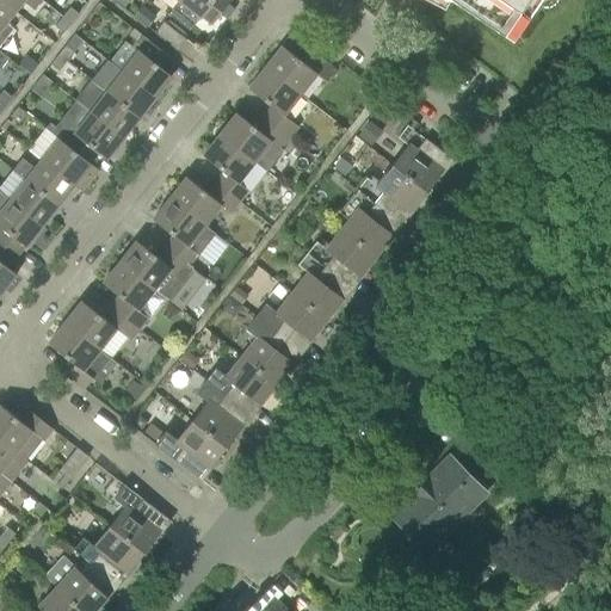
[(0,0),(0,47),(14,28),(7,23),(16,11),(1,0),(0,0)]
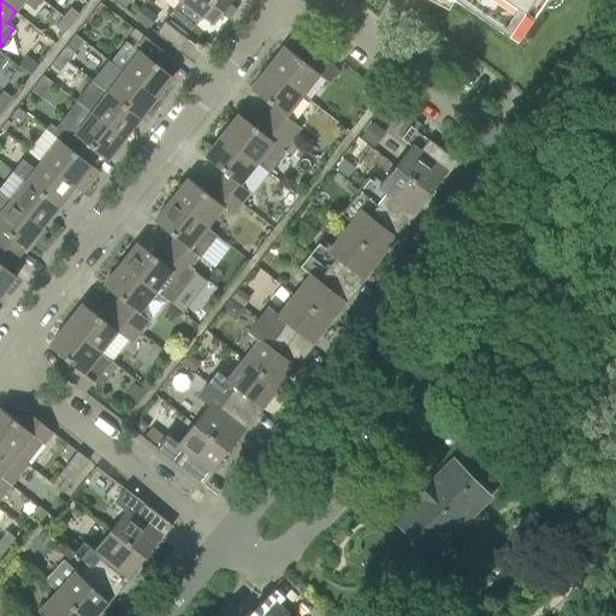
[(1,0),(16,11),(24,1),(36,10),(42,0),(1,0)]
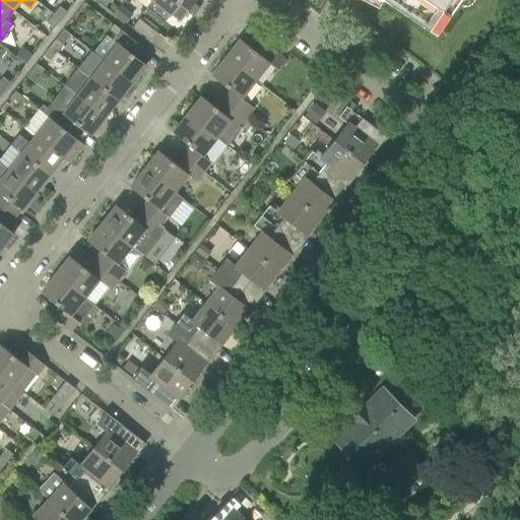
[(173,13),(182,21),(197,1),(196,0),(153,0),(154,0),(172,14),(173,13)]
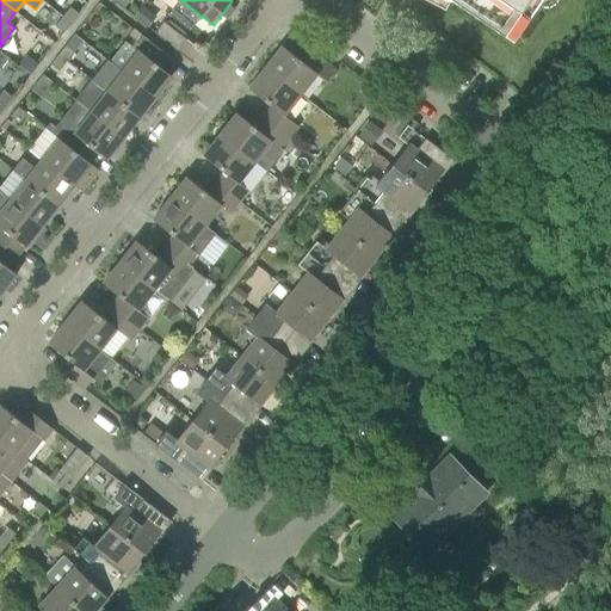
[(430,0),(446,8),(450,0),(452,0),(514,42),(543,0),(430,0)]
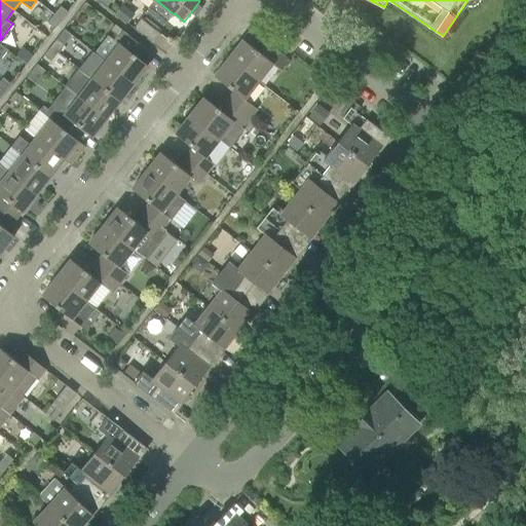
[(62,6),(55,14),(62,20),(69,11),(62,6)]
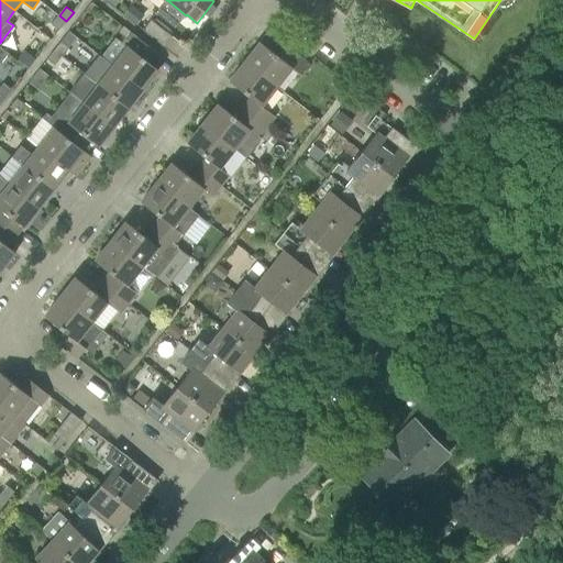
[(59,30),(66,21),(59,15),(53,24),(59,30)]
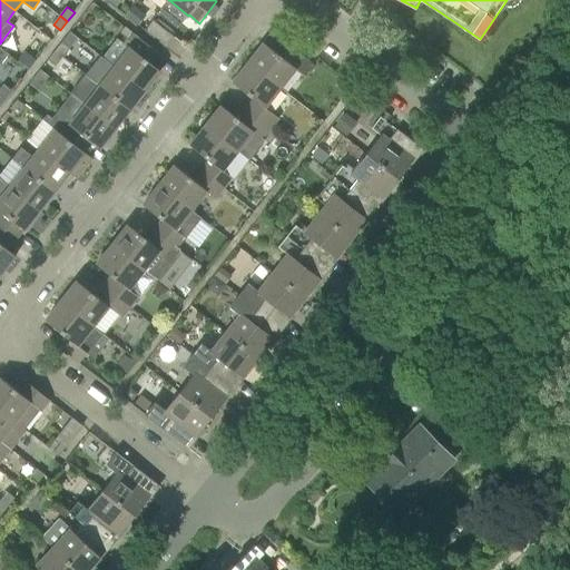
[(145,30),(167,48),(175,37),(153,19),(145,30)]
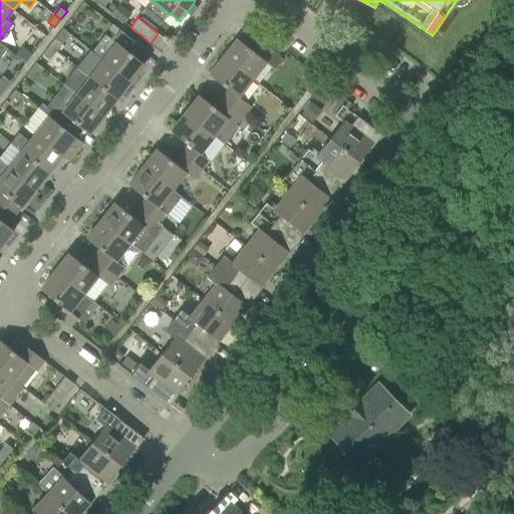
[(132,81),(146,64),(139,58),(146,49),(125,34),(113,24),(109,29),(121,38),(118,43),(117,42),(103,60),(132,81)]
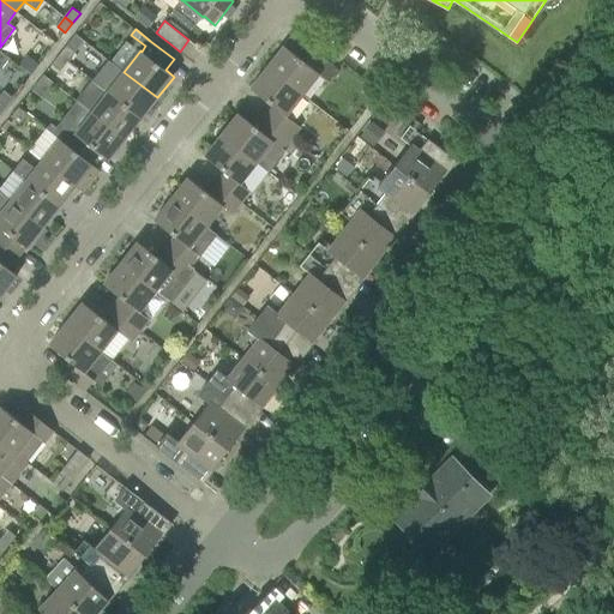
[(68,44),(60,54),(68,61),(77,52),(68,44)]
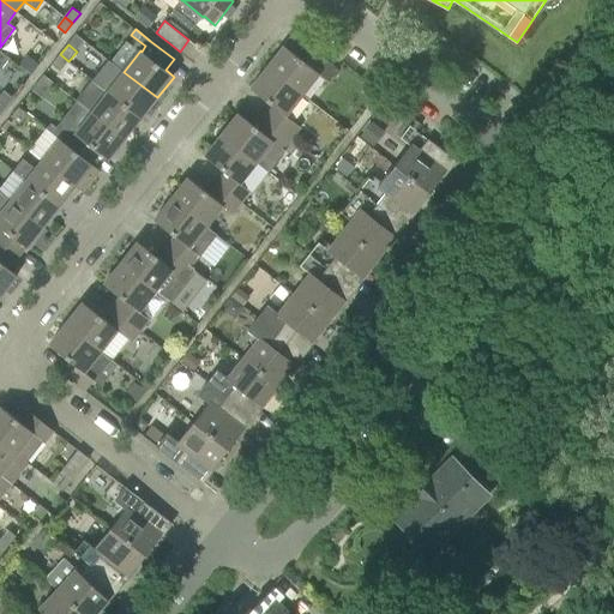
[(329,82),(338,70),(314,52),(306,62),(284,46),(268,67),(302,95),(319,73),(329,82)]
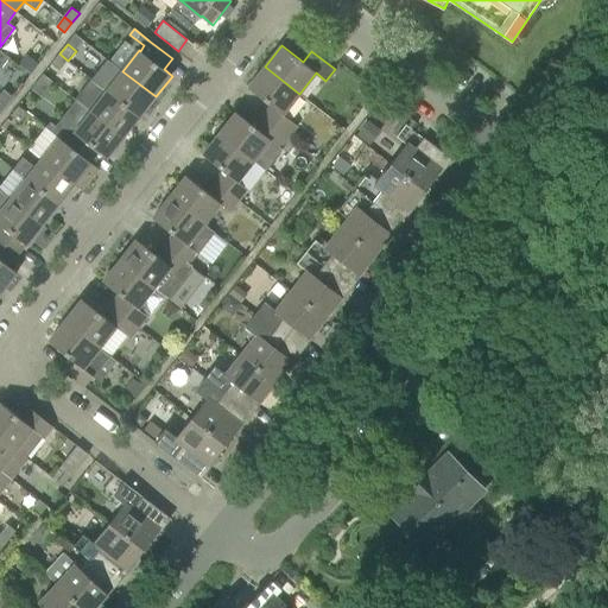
[(0,68),(10,57),(0,49),(0,68)]
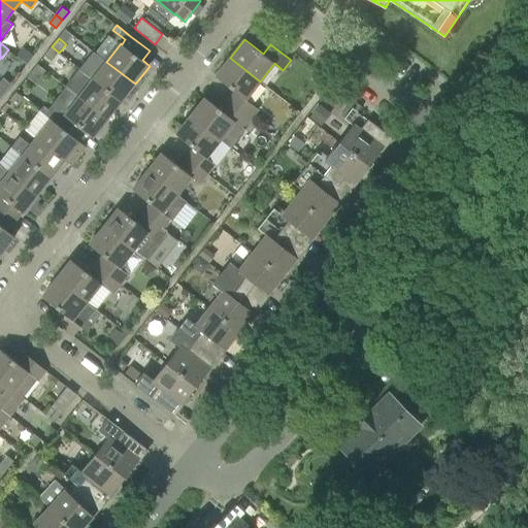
[(53,61),(59,53),(52,46),(45,55),(53,61)]
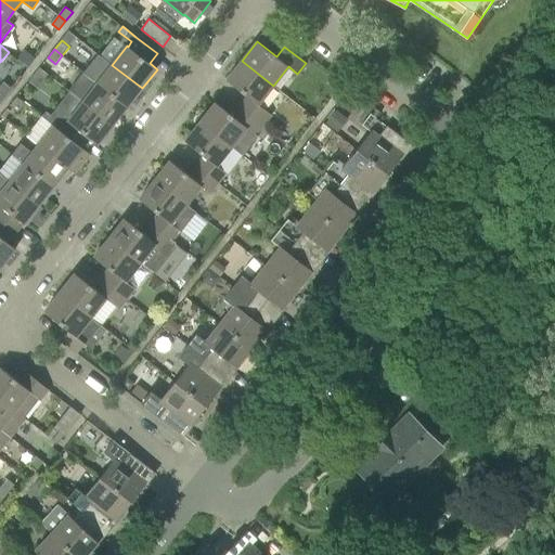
[(18,59),(29,67),(35,60),(24,52),(18,59)]
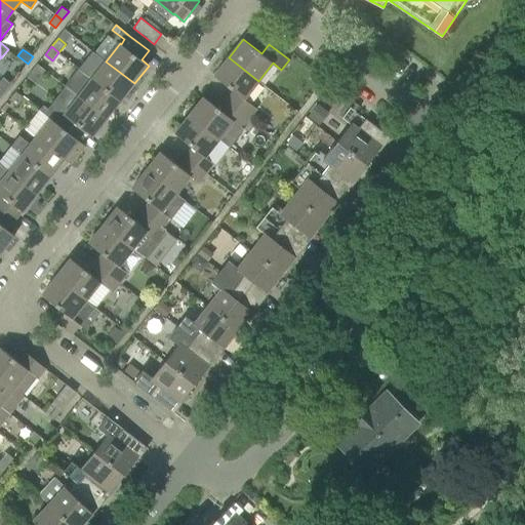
[(106,62),(93,51),(80,67),(81,68),(81,69),(92,79),(120,101),(134,83),(106,62)]
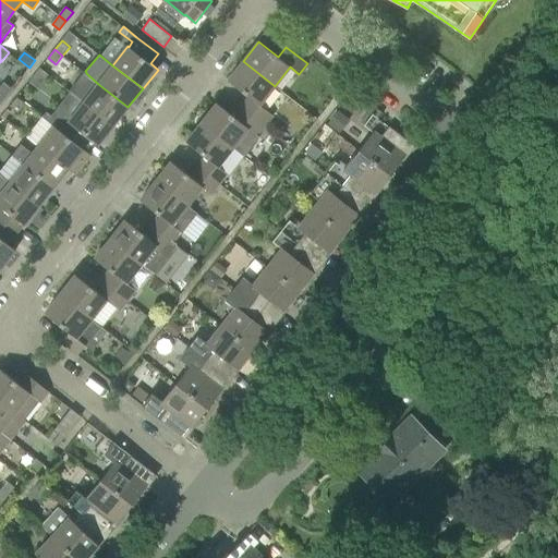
[(243,61),(228,81),(247,96),(239,106),(265,125),(273,116),(261,105),(275,86),(243,61)]
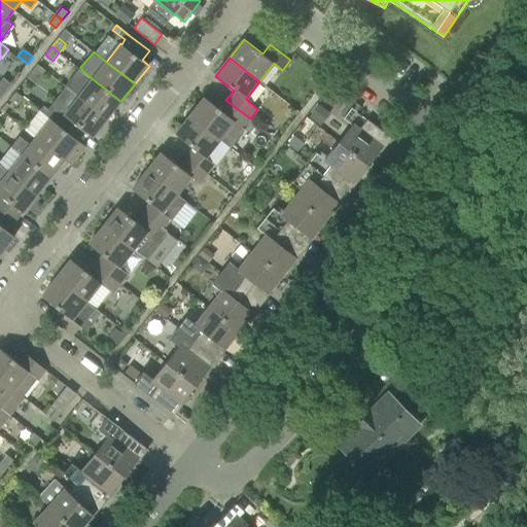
[(38,65),(28,77),(36,83),(46,71),(38,65)]
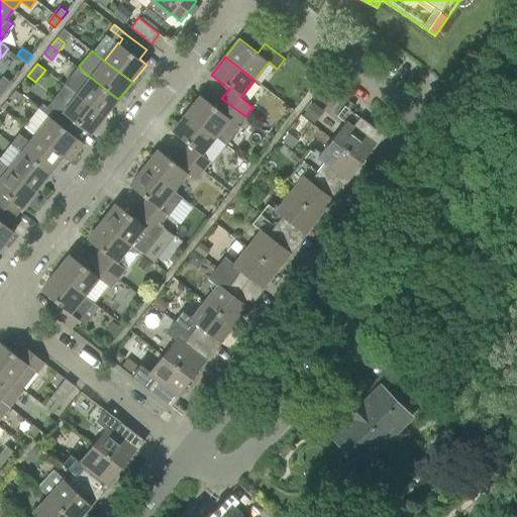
[(4,76),(0,81),(0,85),(6,89),(11,82),(4,76)]
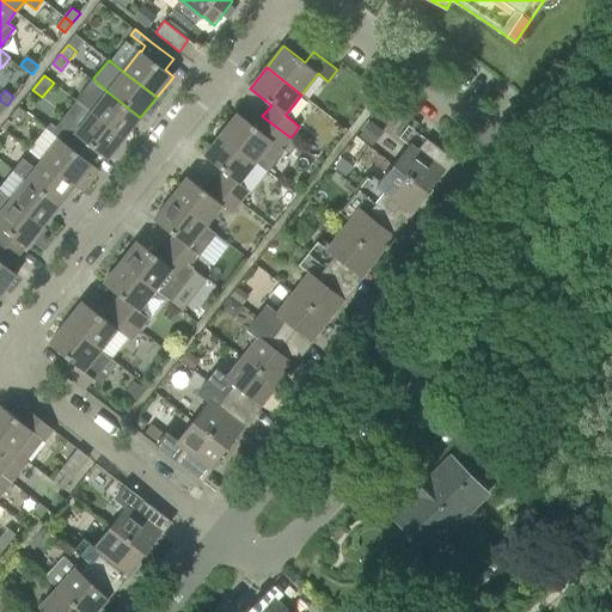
[(92,112),(124,138),(140,117),(108,92),(92,112)]
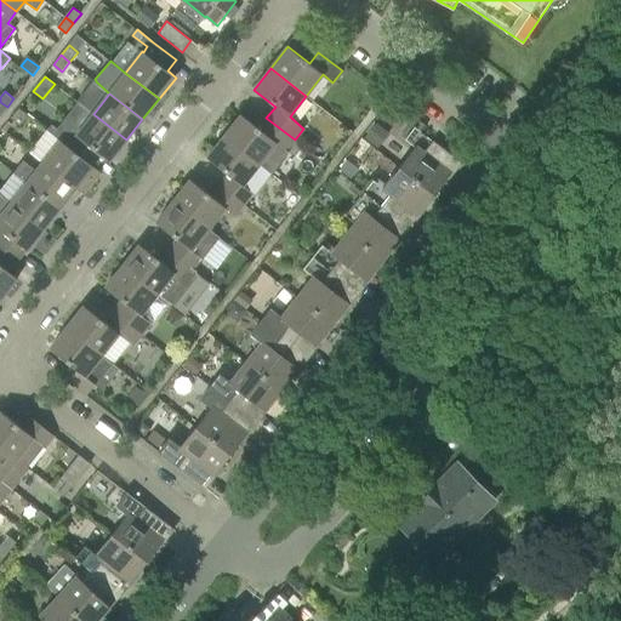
[(93,114),(78,102),(57,129),(52,125),(47,131),(61,140),(69,147),(92,166),(93,165),(102,154),(109,161),(126,140),(93,114)]
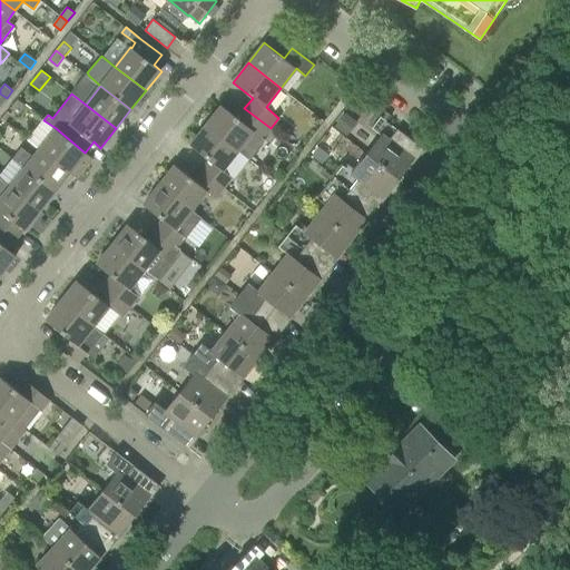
[(11,108),(19,114),(25,105),(18,99),(11,108)]
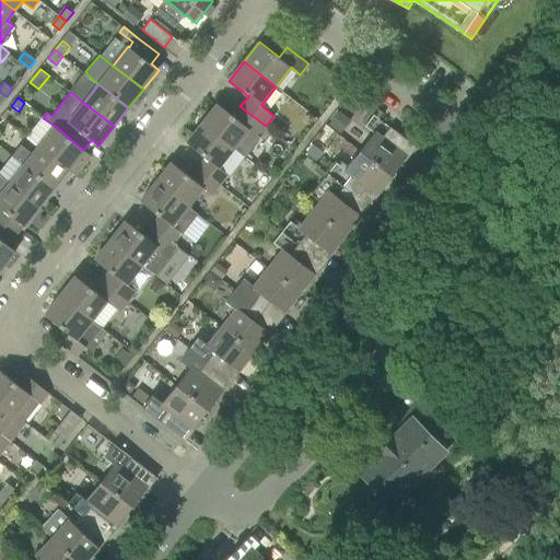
[(232,115),(218,104),(202,123),(234,148),(249,130),(257,137),(266,126),(240,106),(232,115)]
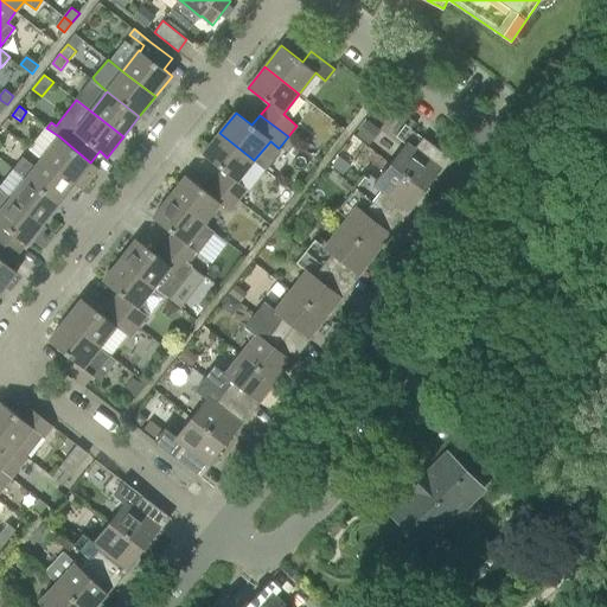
[(1,127),(6,129),(12,122),(8,119),(1,127)]
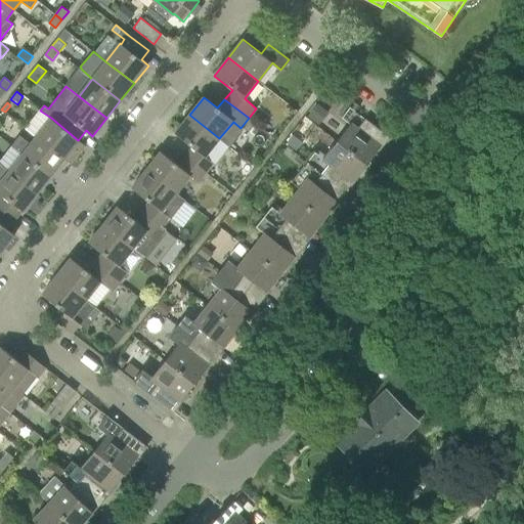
[(318,103),(309,116),(319,124),(329,112),(318,103)]
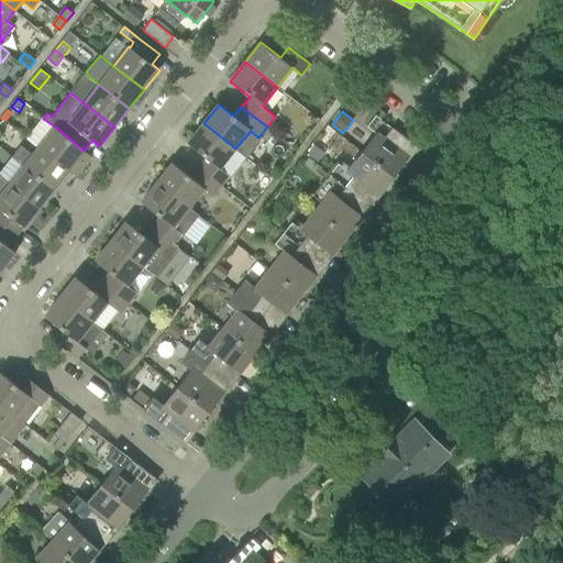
[(415,144),(376,114),(367,127),(376,133),(362,152),(395,177),(410,157),(407,155),(415,144)]
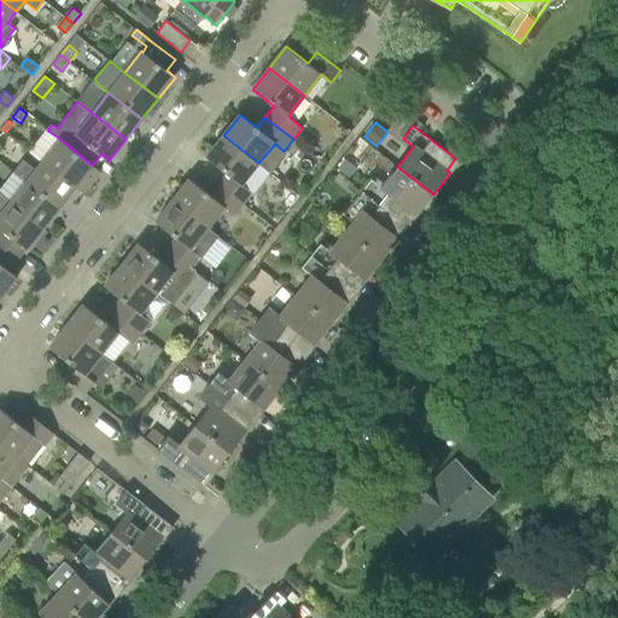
[(223,135),(207,157),(227,174),(219,185),(243,203),(251,192),(242,185),(258,163),(223,135)]
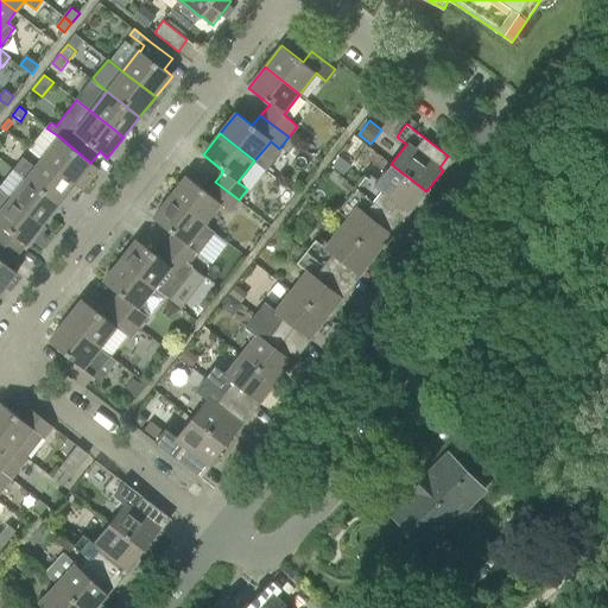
[(59,137),(43,158),(75,184),(82,189),(99,169),(92,162),(90,163),(68,144),(59,137)]
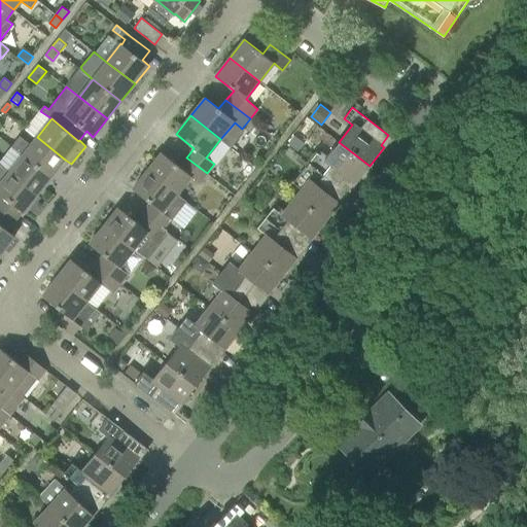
[(37,137),(31,144),(21,136),(12,146),(51,177),(65,160),(37,137)]
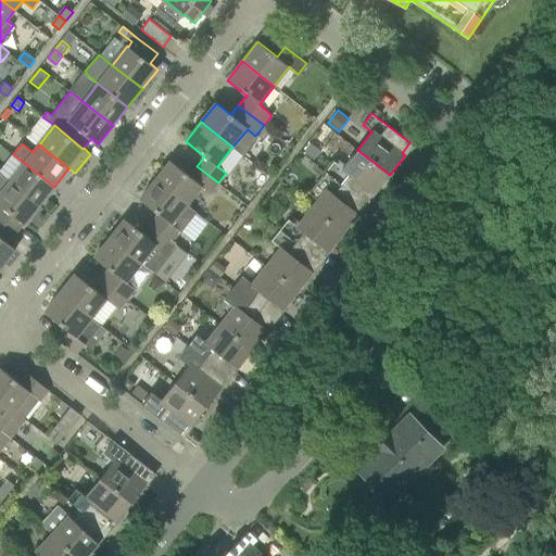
[(310,143),(302,152),(313,160),(319,151),(310,143)]
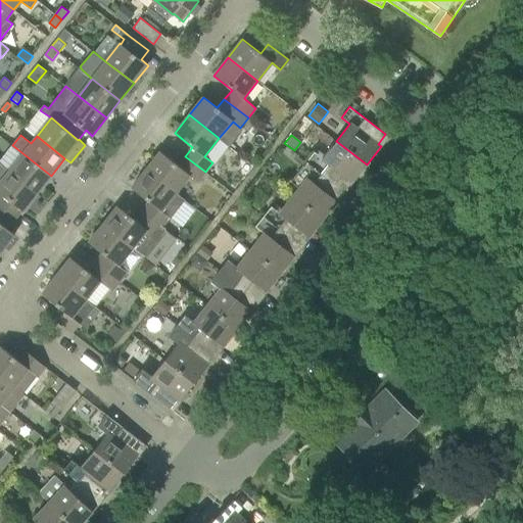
[(345,192),(352,182),(367,164),(336,141),(323,158),(314,151),(306,161),(345,192)]
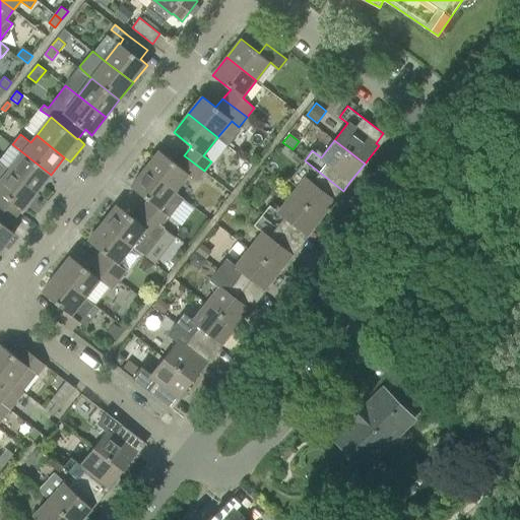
[(9,170),(37,192),(51,175),(12,144),(0,160),(10,169),(9,170)]
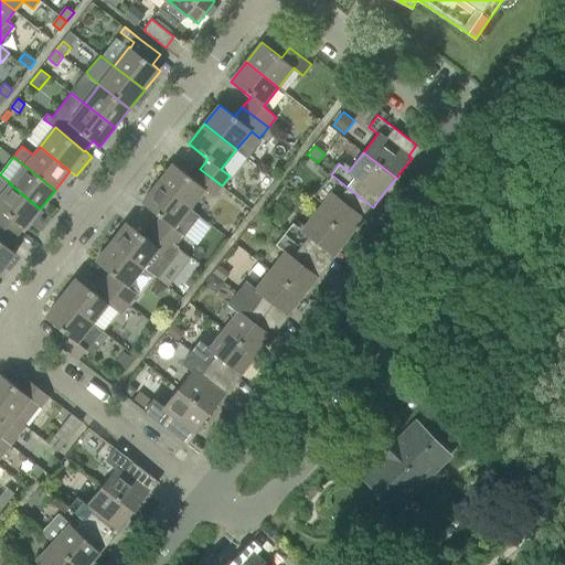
[(192,179),(173,163),(158,183),(190,209),(205,189),(214,196),(222,185),(200,169),(192,179)]
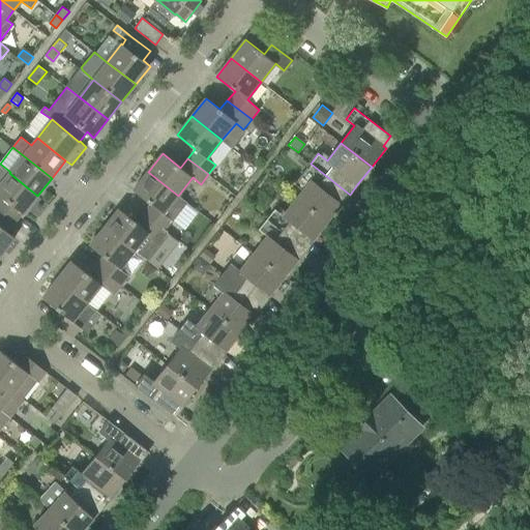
[(328,222),(343,204),(350,195),(311,164),(302,174),(311,181),(297,198),(328,222)]
